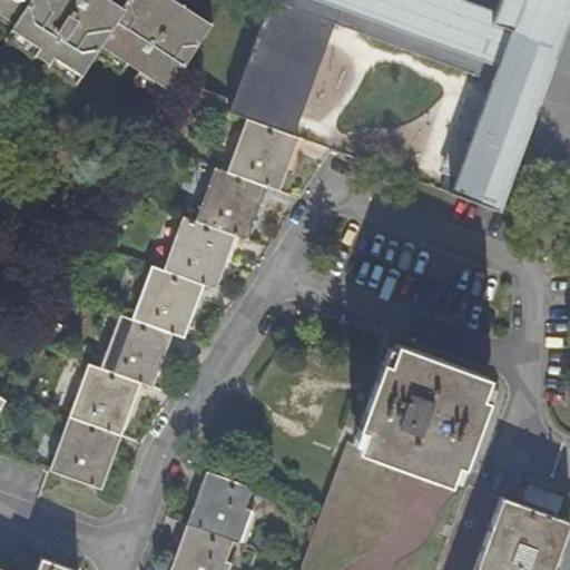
[(0,0),(0,23),(10,30),(6,38),(35,56),(30,64),(43,72),(48,65),(77,84),(89,64),(95,55),(124,74),(136,80),(165,99),(213,25),(197,15),(190,26),(164,9),(169,0),(128,0),(124,8),(112,0),(106,0),(101,8),(89,0),(0,0)]
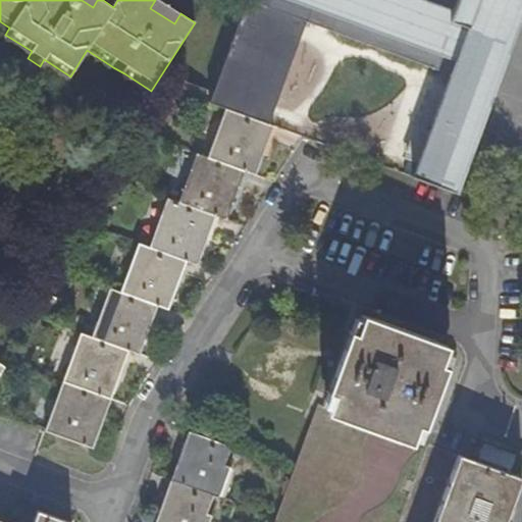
[(174,23),(180,13),(159,0),(155,0),(150,8),(174,23)]
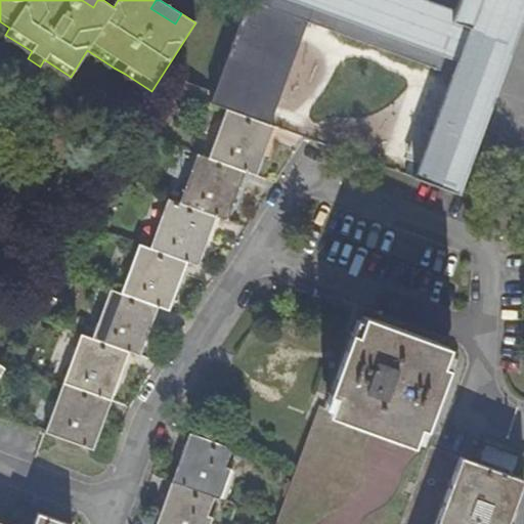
[(413,177),(460,193),(523,14),(523,0),(459,0),(454,10),(425,0),(380,0),(380,9),(353,0),(247,0),(210,102),(229,110),(270,125),(308,23),(451,75),(413,177)]
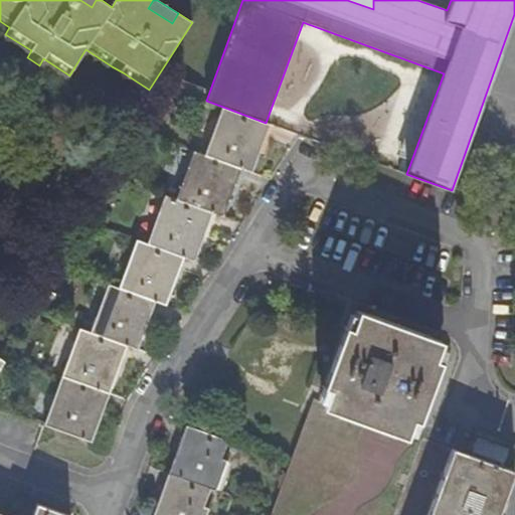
[(347,0),(373,9),(373,0),(347,0)]
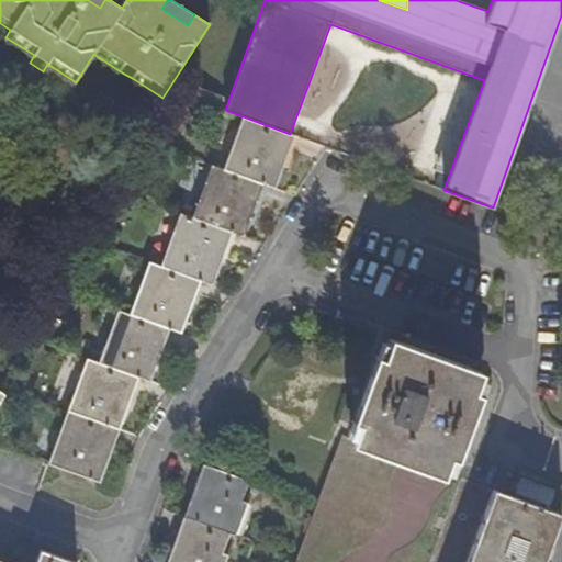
[(0,23),(0,35),(4,38),(6,37),(10,30),(0,23)]
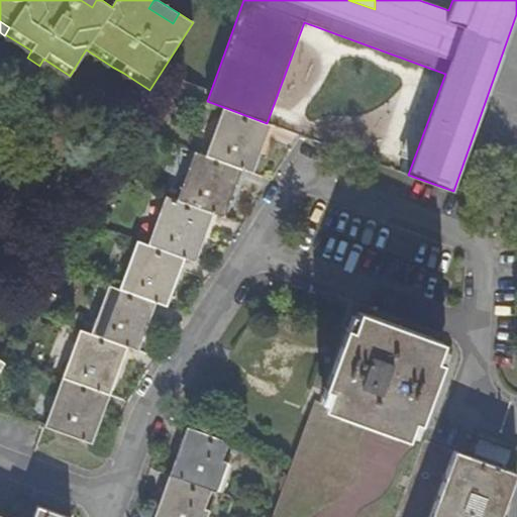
[(5,34),(4,35),(0,41),(26,60),(27,58),(31,50),(5,34)]
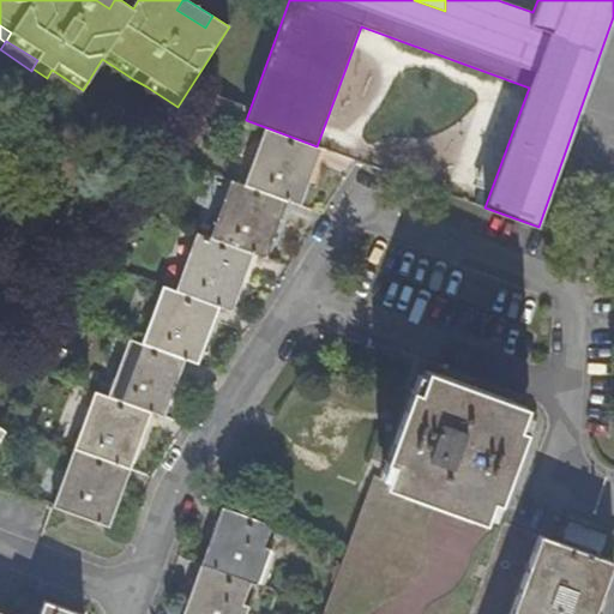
[(102,59),(96,68),(127,88),(133,79),(102,59)]
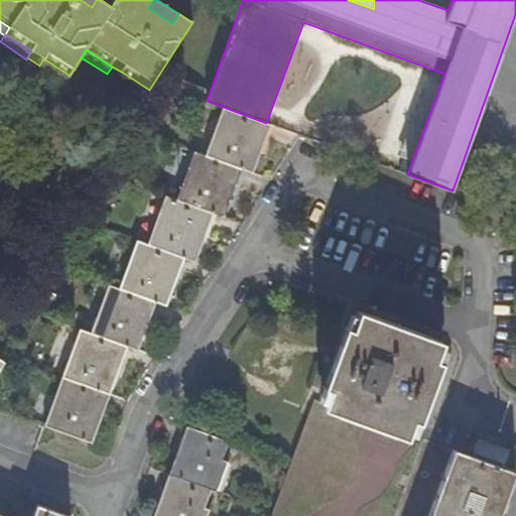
[(43,58),(39,66),(38,67),(63,84),(70,76),(43,58)]
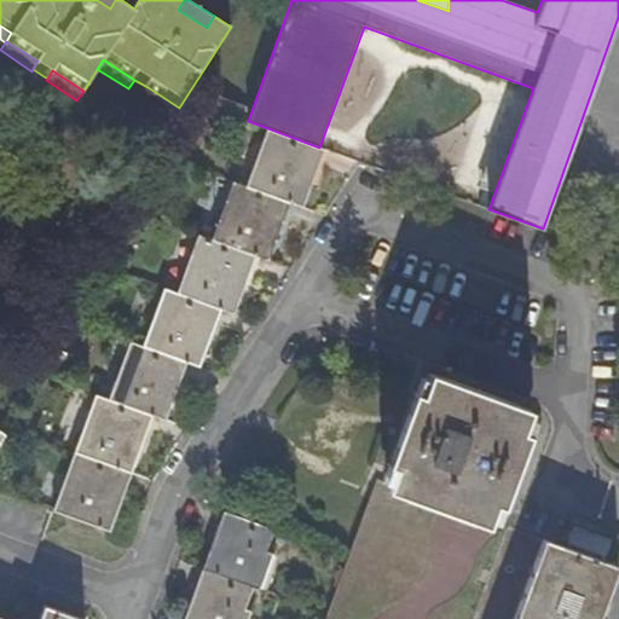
[(179,108),(148,87),(140,97),(172,117),(179,108)]
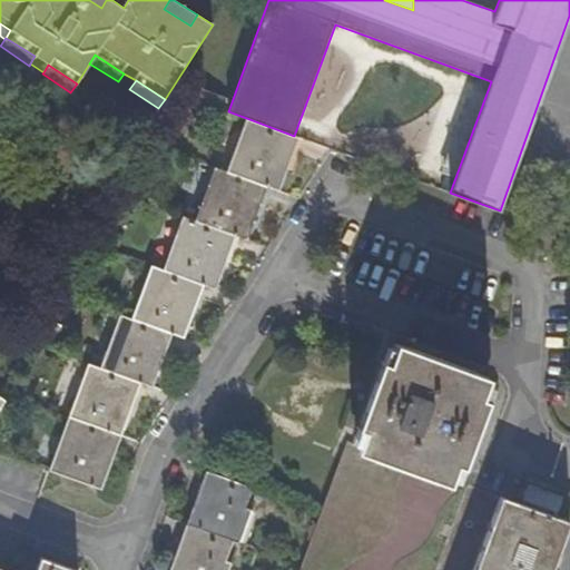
[(302,138),(294,136),(249,119),(228,173),(269,187),(282,193),(302,138)]
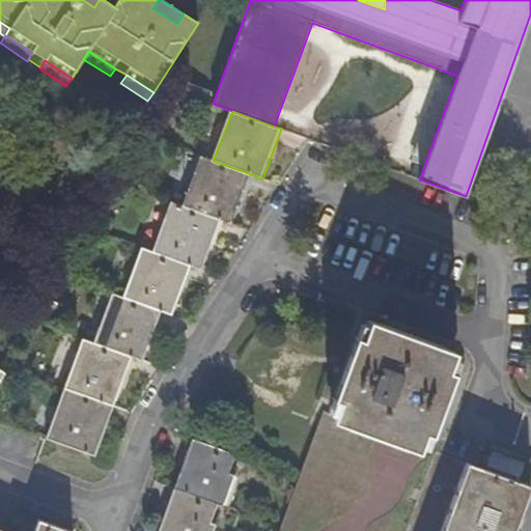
[(232,225),(251,174),(213,161),(202,157),(184,206),(221,220),(232,225)]
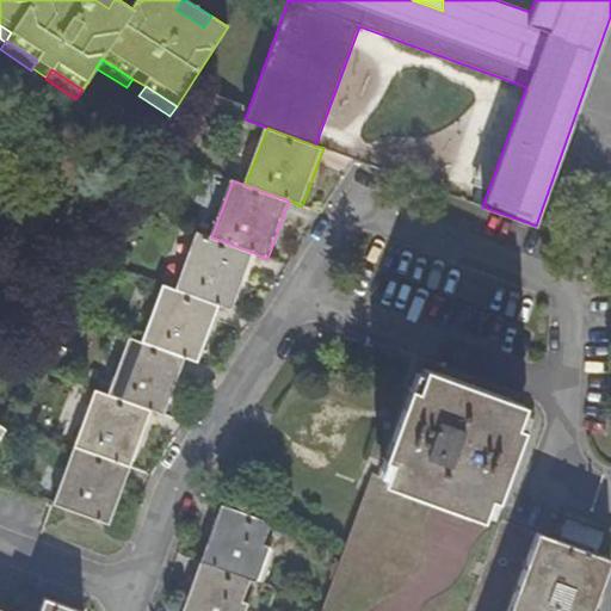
[(232,310),(254,253),(211,238),(198,233),(177,290),(218,306),(232,310)]
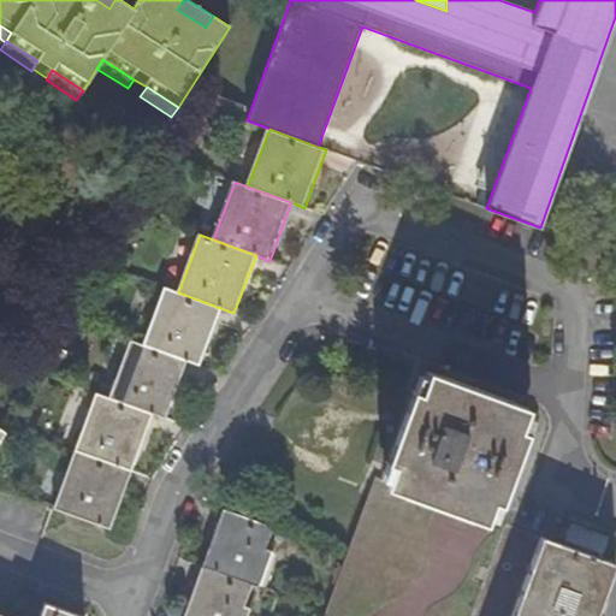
[(220,308),(178,292),(165,288),(143,344),(187,360),(200,366),(220,308)]
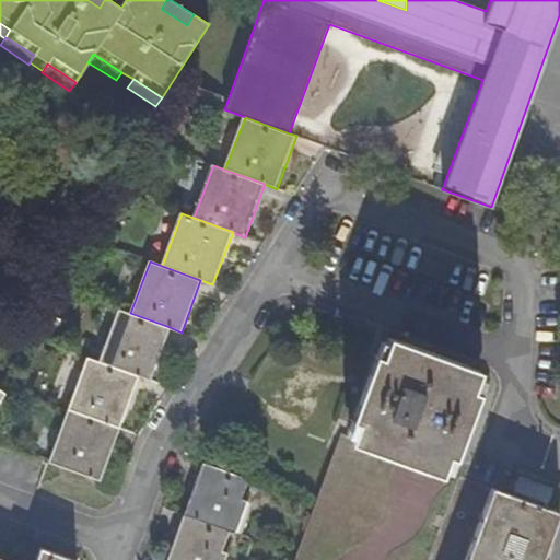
[(170,327),(130,313),(118,310),(98,362),(138,376),(150,381),(170,327)]
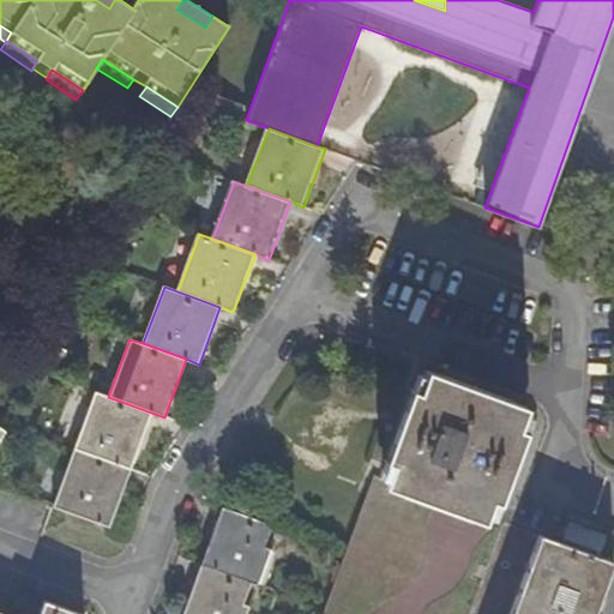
[(426,369),(419,389),(411,385),(377,476),(385,480),(383,487),(482,523),(485,517),(493,519),(525,432),(518,429),(527,408),(426,369)]
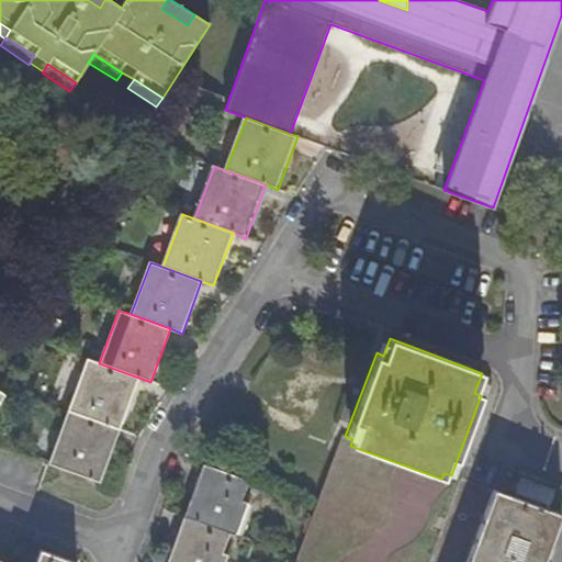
[(138,378),(99,363),(87,359),(67,412),(120,430),(138,378)]
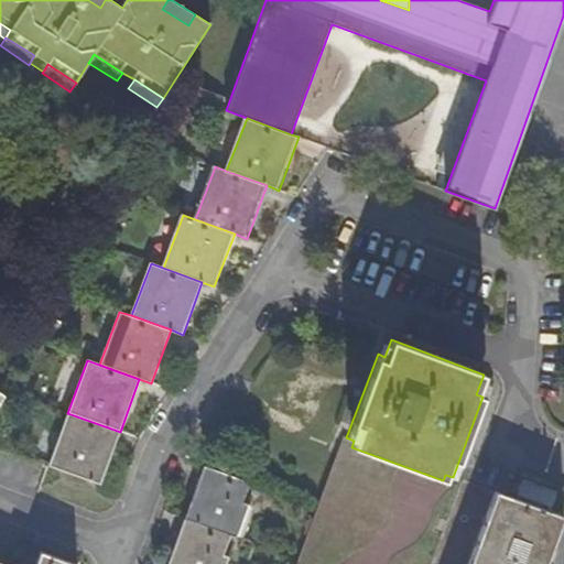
[(120,432),(67,413),(49,465),(100,484),(120,432)]
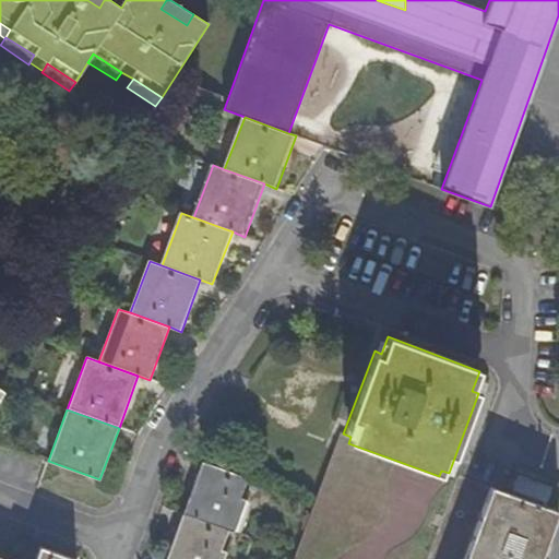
[(464,558),(490,489),(449,473),(441,471),(439,476),(348,443),(351,437),(343,433),(340,432),(292,558),(464,558)]
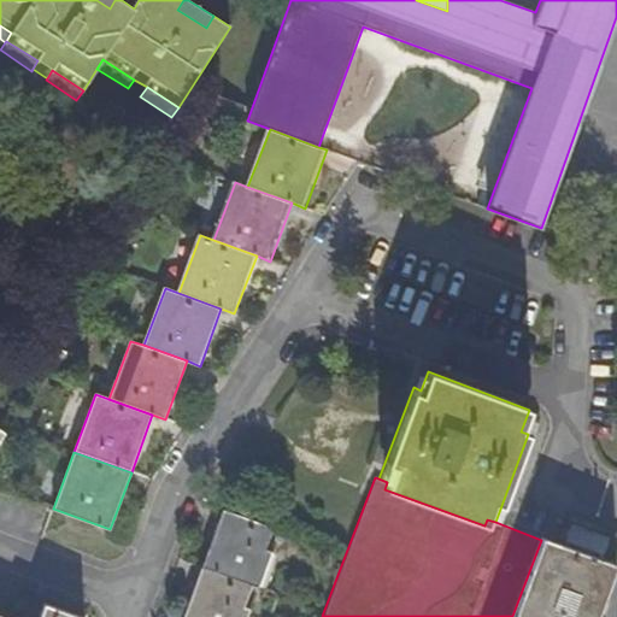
[(203,566),(251,586),(258,588),(271,551),(264,550),(271,528),(224,510),(203,566)]
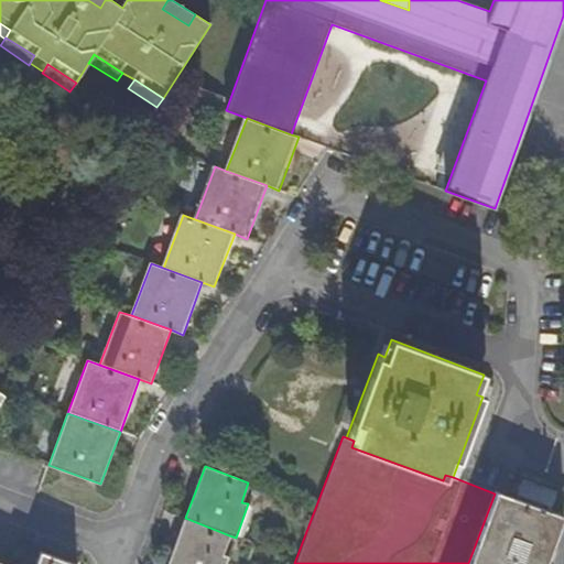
[(495,494),(468,563),(540,563),(539,563),(543,551),(550,553),(563,519),(495,494)]
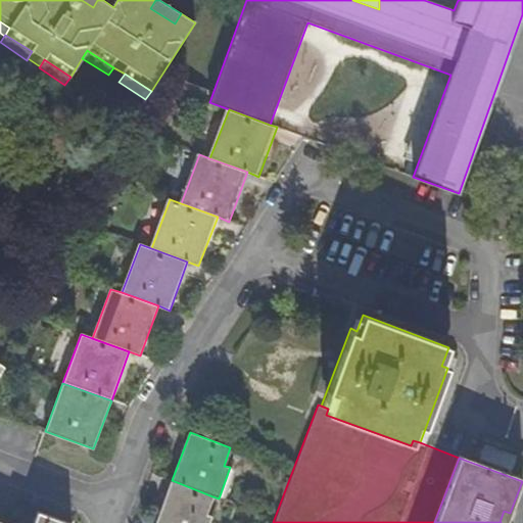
[(155,522),(209,522),(212,515),(206,513),(212,496),(172,480),(155,522)]
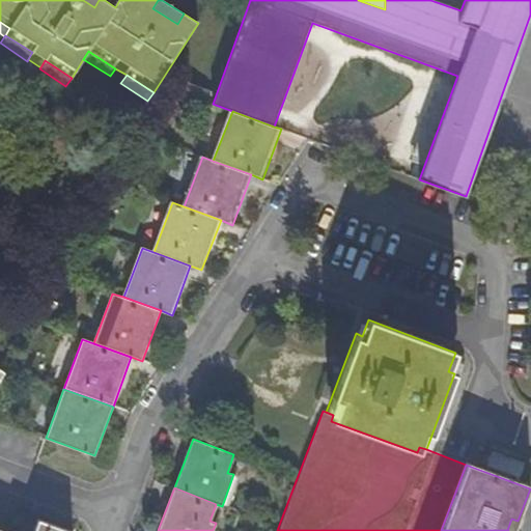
[(507,530),(508,530),(513,530),(518,521),(511,519),(507,530)]
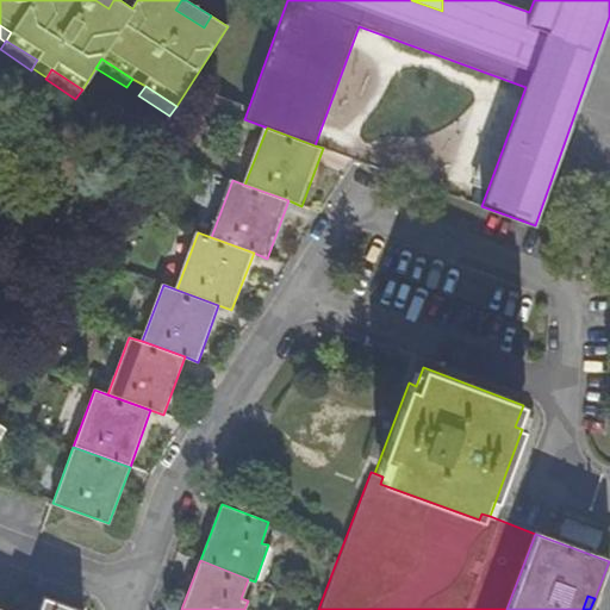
[(75,609),(44,598),(39,609),(75,609)]
